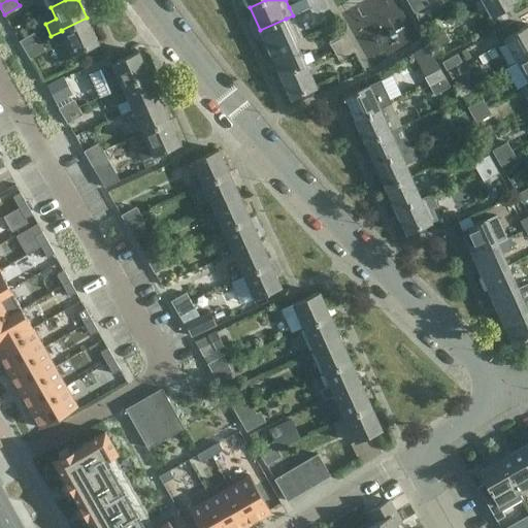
[(326,0),(325,0),(304,0),(289,7),(293,15),(308,8),(309,9),(326,0)]
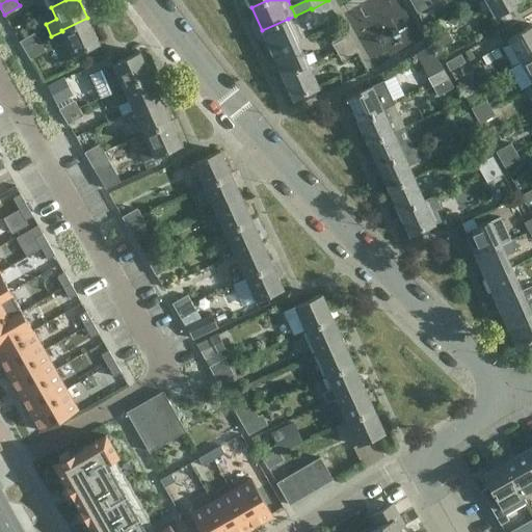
[(328,0),(312,9),(317,19),(334,9),(328,0)]
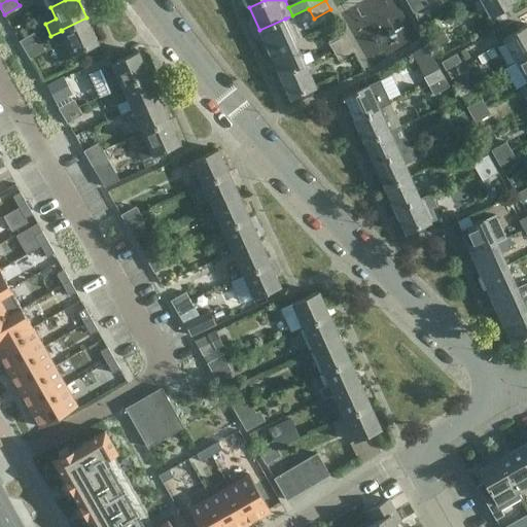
[(428,4),(425,0),(417,0),(409,5),(413,13),(428,4)]
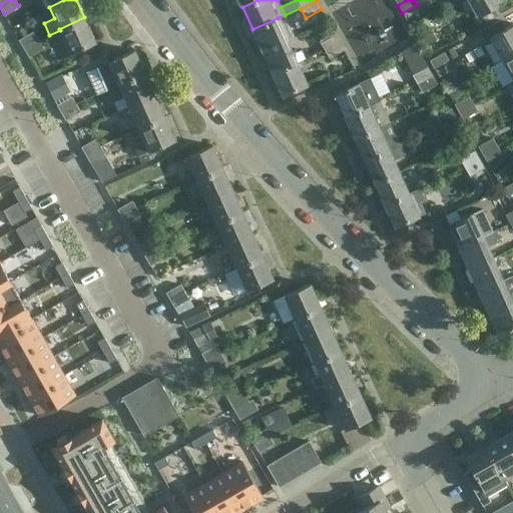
[(502,2),(500,0),(466,0),(476,17),(502,2)]
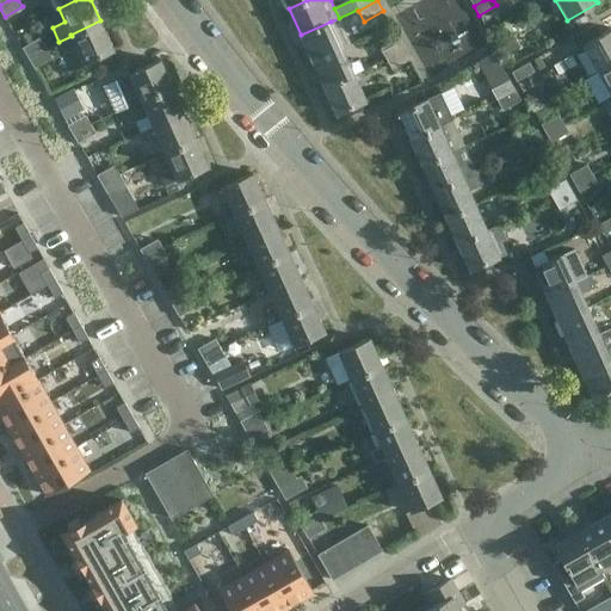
[(339,18),(331,22),(301,35),(313,61),(343,48),(341,44),(350,42),(339,18)]
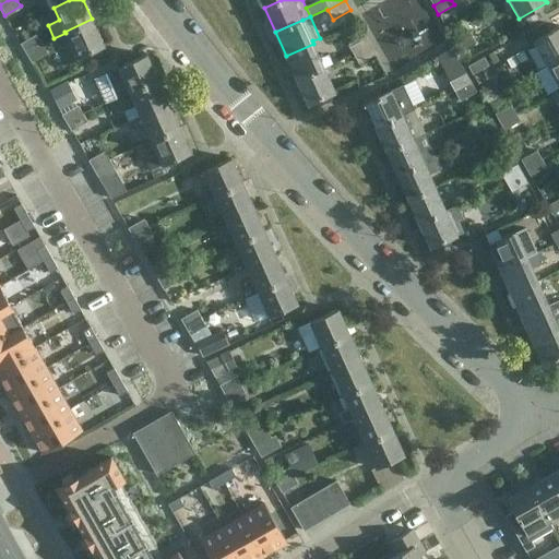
[(64,32),(66,33),(76,57),(104,45),(92,19),(64,32)]
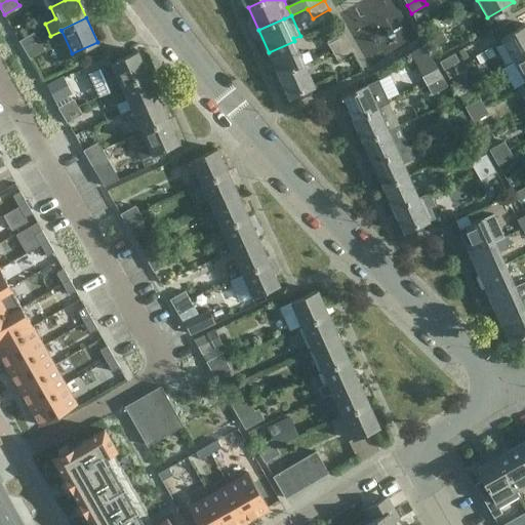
[(524,25),(500,39),(513,62),(524,53),(524,25)]
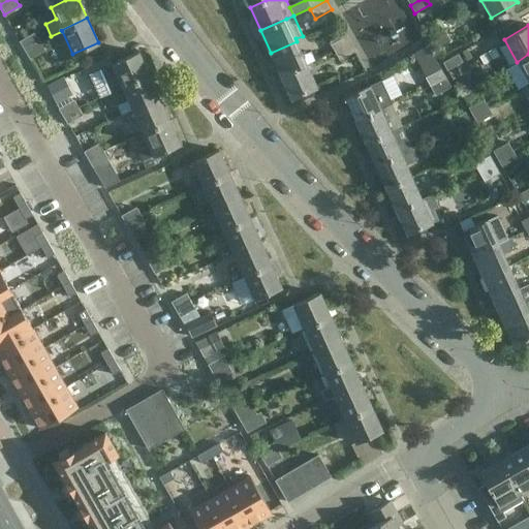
[(34,32),(19,40),(24,50),(40,41),(34,32)]
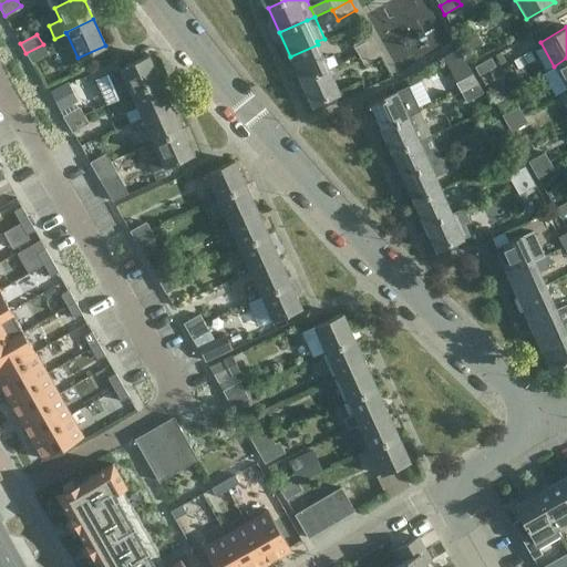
[(477,34),(461,44),(471,62),(487,53),(482,43),(483,43),(477,34)]
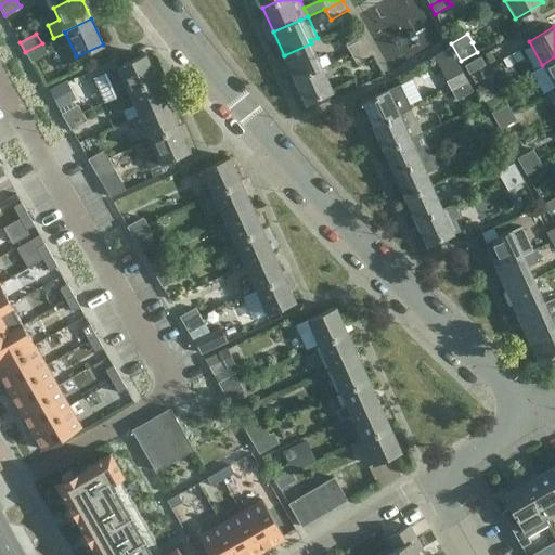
[(368,44),(361,35),(345,44),(350,53),(368,44)]
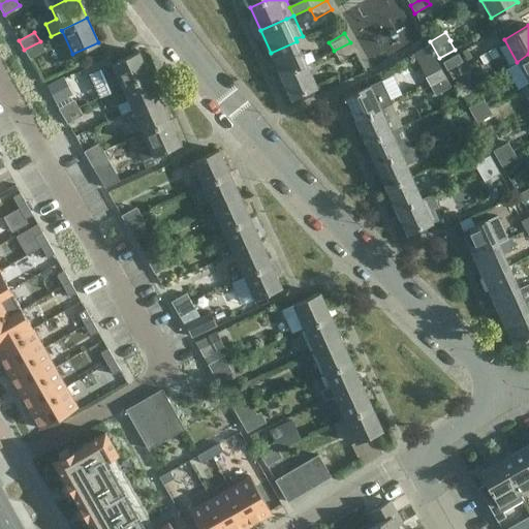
[(40,41),(24,50),(30,59),(45,50),(40,41)]
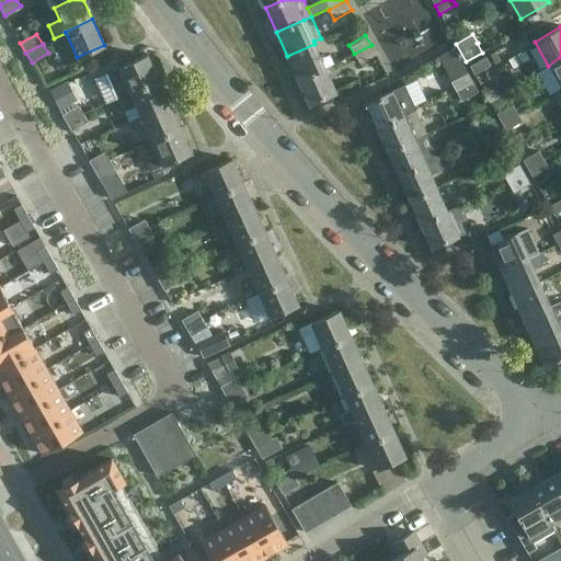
[(298,80),(325,67),(334,64),(330,54),(321,58),(315,44),(287,56),(298,80)]
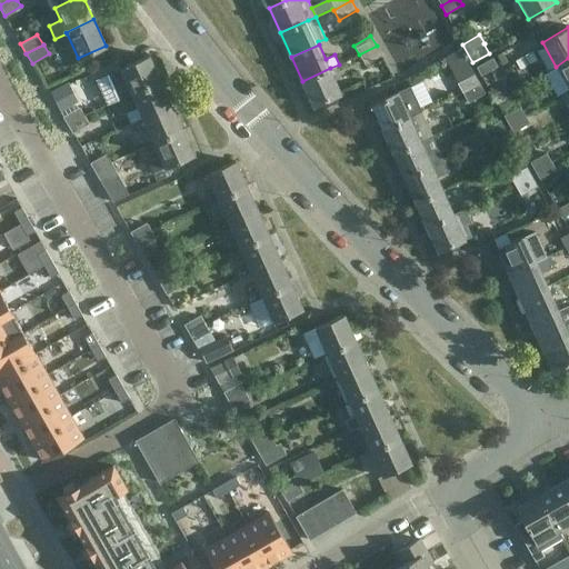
[(377,46),(359,55),(365,65),(382,55),(377,46)]
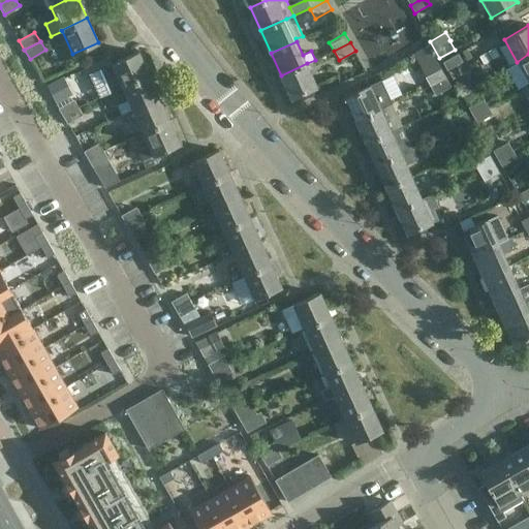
[(138,52),(112,64),(100,68),(111,92),(122,87),(149,75),(138,52)]
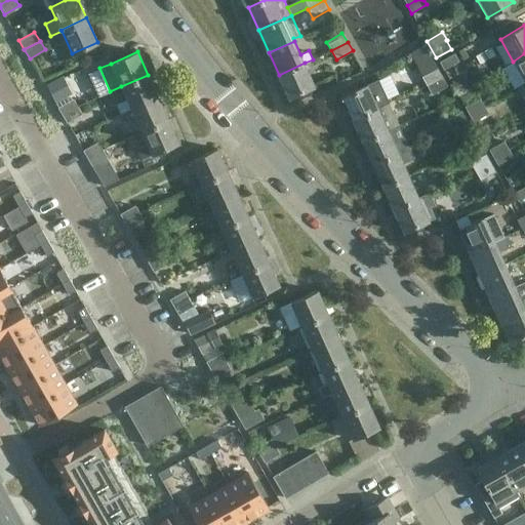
[(439,62),(443,70),(458,62),(454,53),(439,62)]
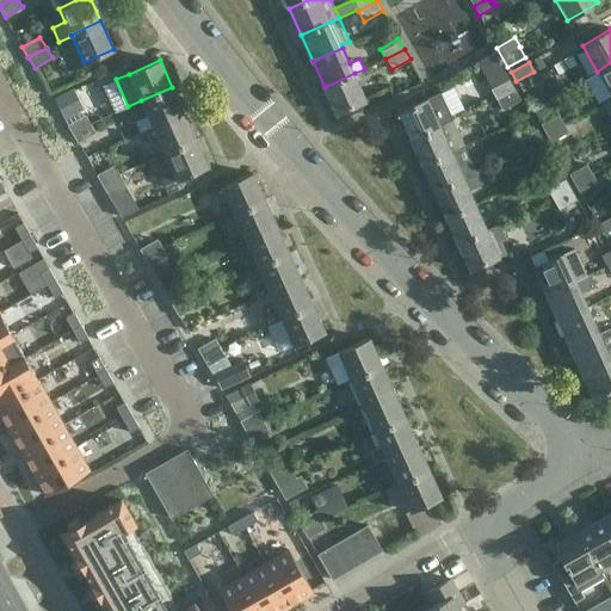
[(610,96),(610,62),(597,72),(610,97),(610,96)]
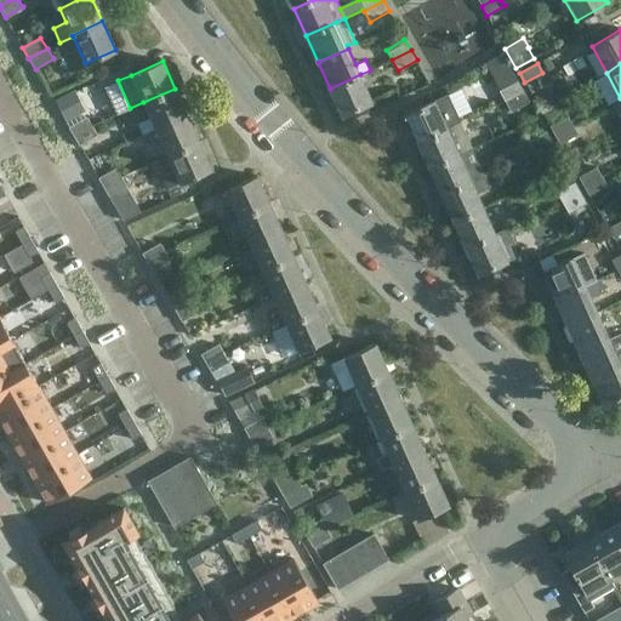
[(342,117),(372,102),(360,74),(330,89),(342,117)]
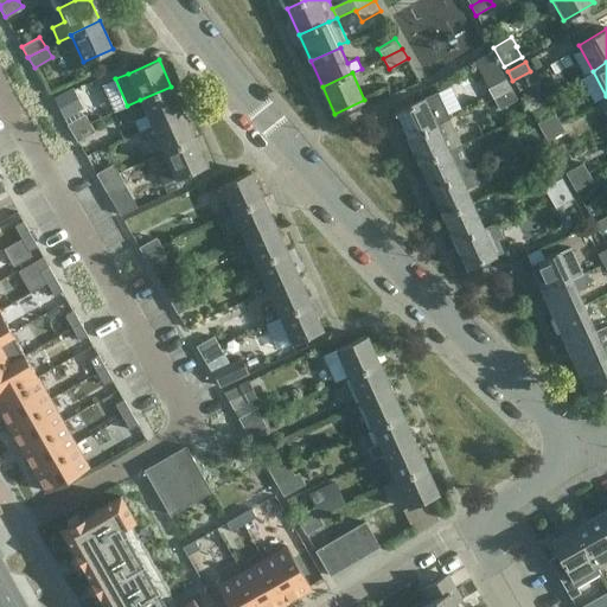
[(486,89),(493,100),(511,89),(505,78),(486,89)]
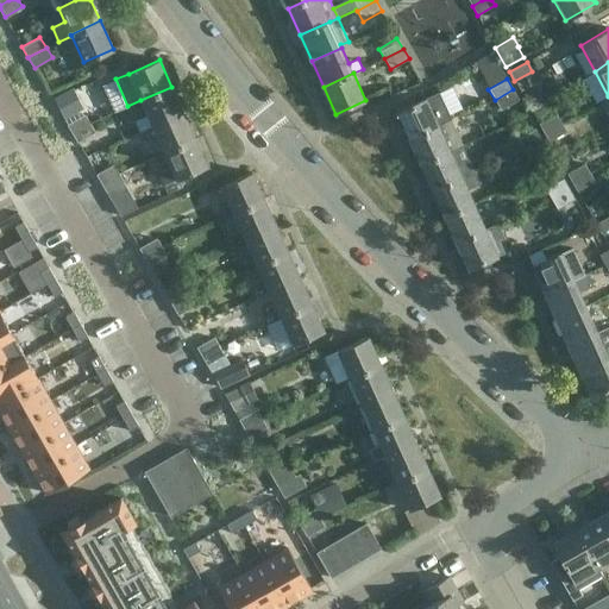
[(183,112),(171,87),(140,100),(151,126),(183,112)]
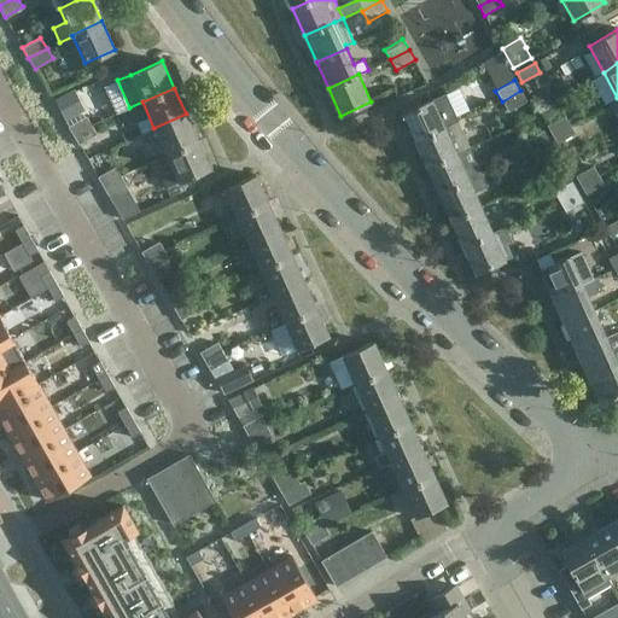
[(543,88),(530,95),(537,109),(551,101),(543,88)]
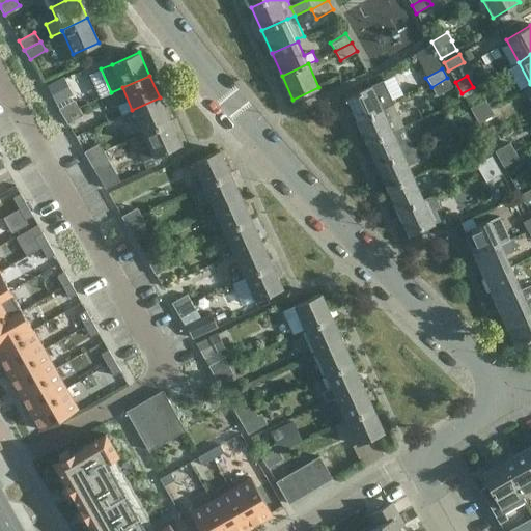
[(447,78),(431,87),(437,96),(452,87),(447,78)]
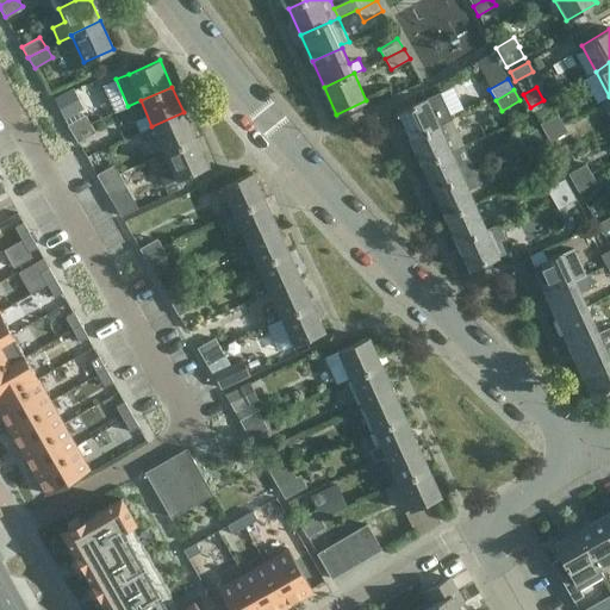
[(55,99),(64,117),(80,109),(70,91),(55,99)]
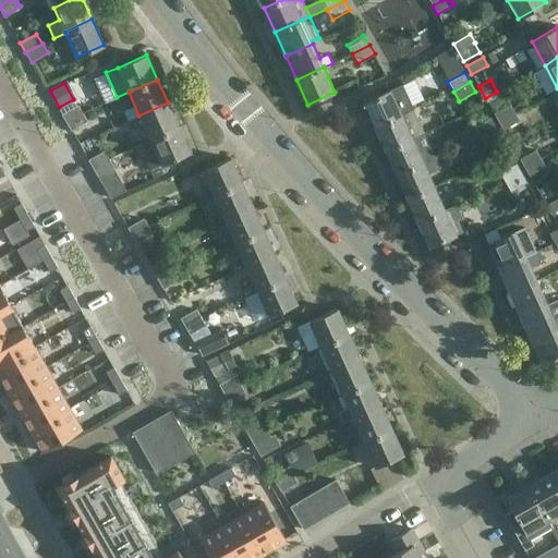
[(364,101),(374,123),(375,125),(413,109),(413,108),(402,112),(391,89),(364,101)]
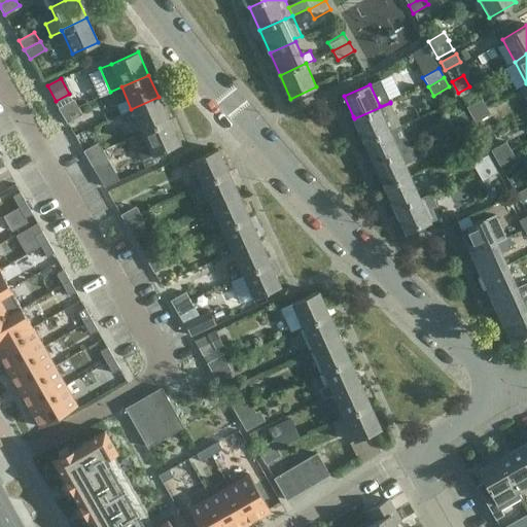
[(469,86),(458,93),(463,103),(479,96),(472,84),(469,86)]
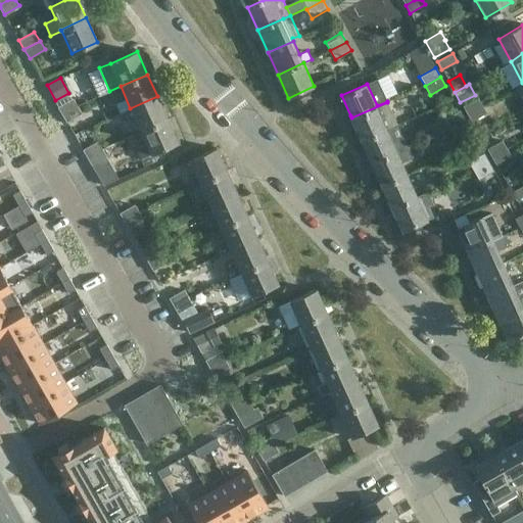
[(140,131),(168,119),(157,96),(130,108),(140,131)]
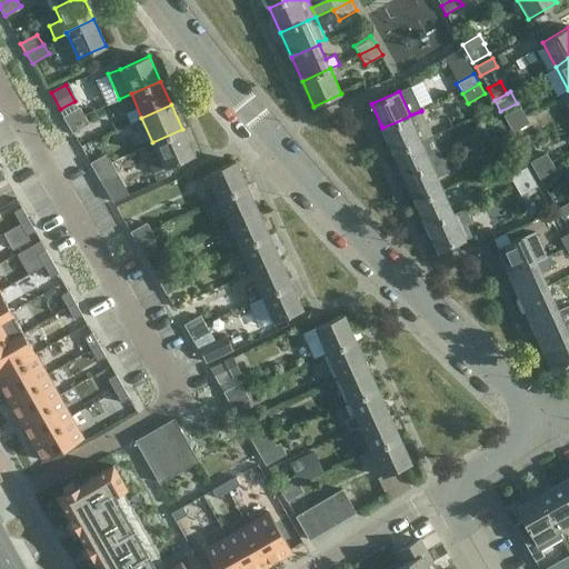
[(519,106),(503,116),(508,123),(525,115),(519,106)]
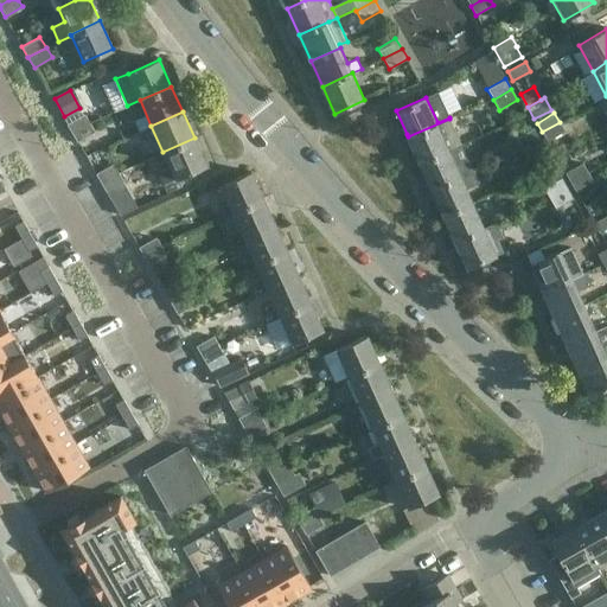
[(84,114),(66,125),(71,133),(89,122),(84,114)]
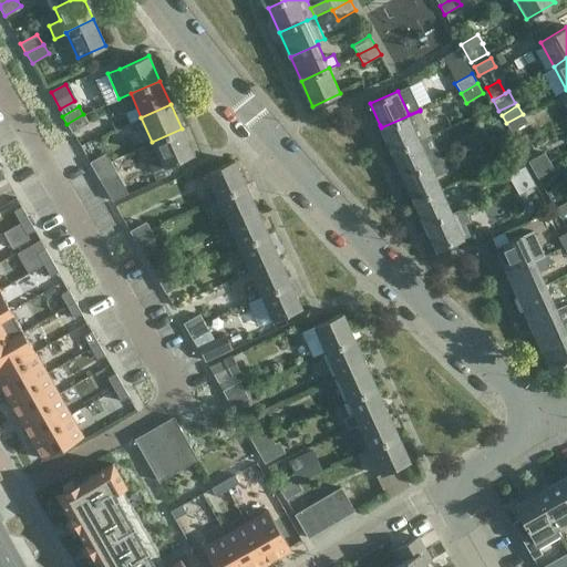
[(392,152),(420,140),(431,135),(420,111),(381,127),(392,152)]
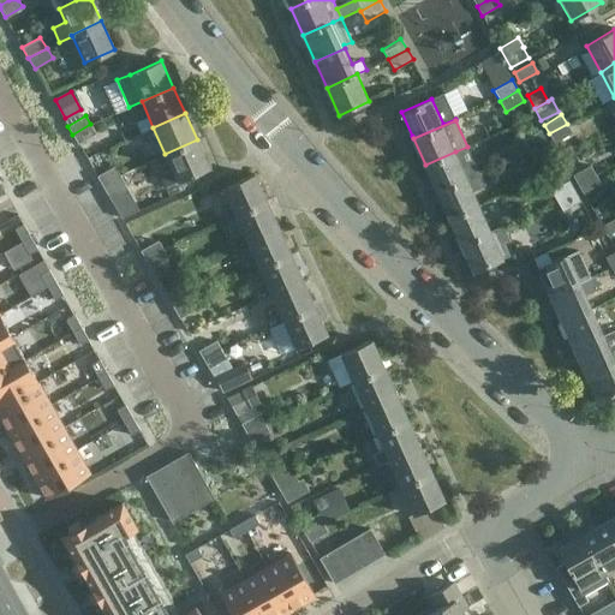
[(96,133),(90,124),(72,135),(77,143),(96,133)]
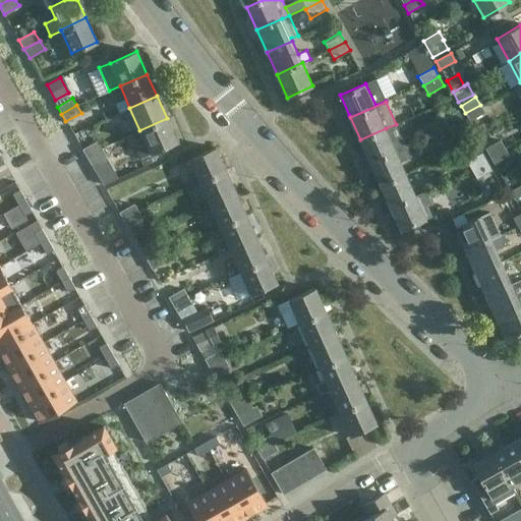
[(480,105),(465,113),(469,121),(484,113),(480,105)]
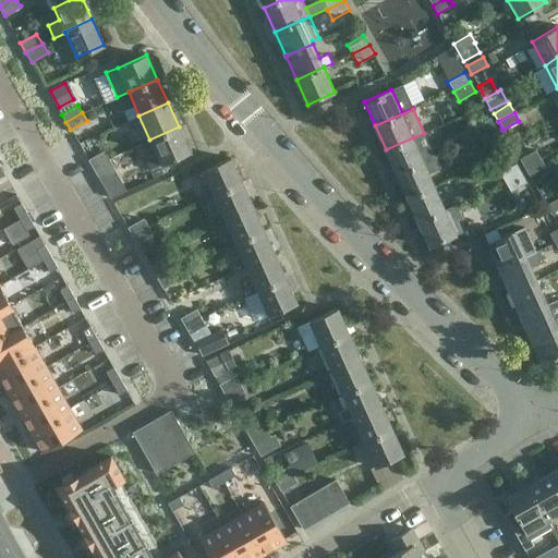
[(496,129),(490,119),(474,129),(480,138),(496,129)]
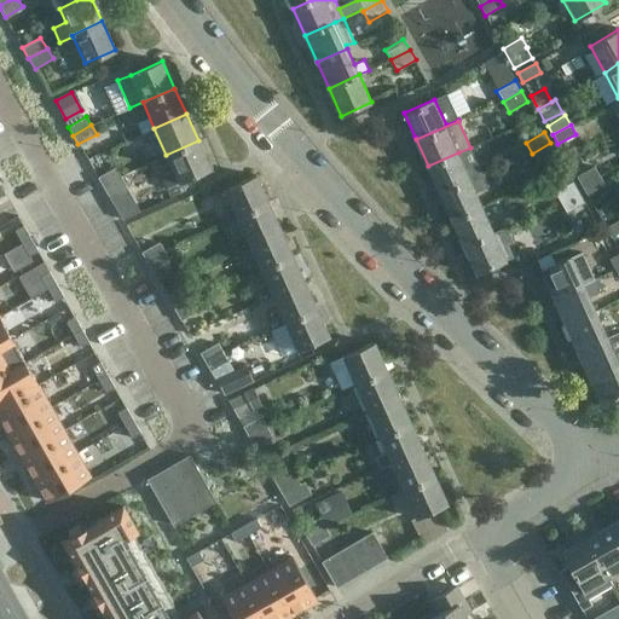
[(210,168),(198,140),(166,155),(178,183),(210,168)]
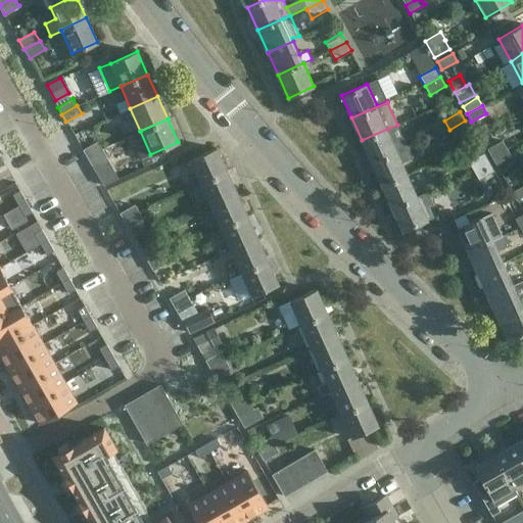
[(465,121),(449,130),(455,139),(470,130),(465,121)]
